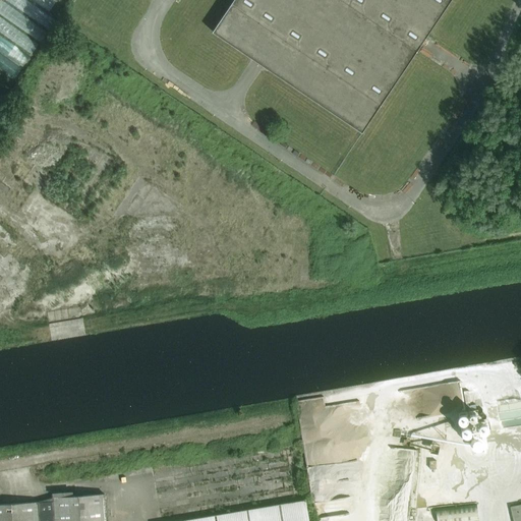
[(234,0),(212,35),(361,134),(451,0),(234,0)]
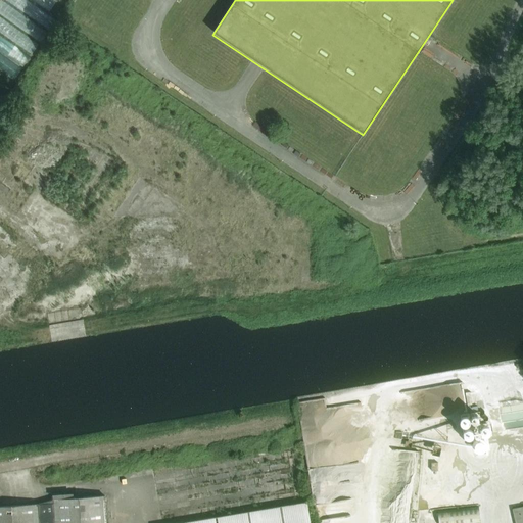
[(458,382),(445,391),(455,401),(452,405),(458,412),(466,406),(463,401),(469,395),(458,382)]
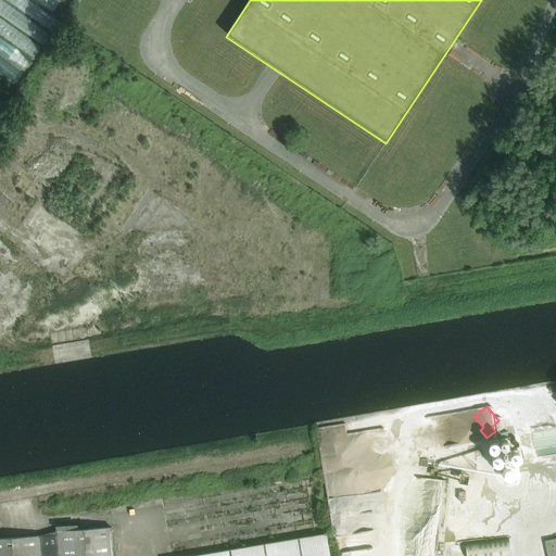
[(0,555),(118,555),(117,527),(54,532),(41,535),(0,538),(0,555)]
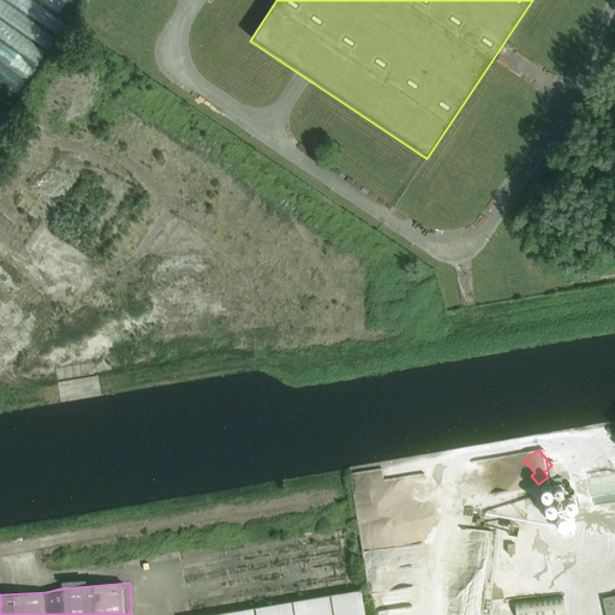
[(364,614),(360,591),(216,614),(364,614)]
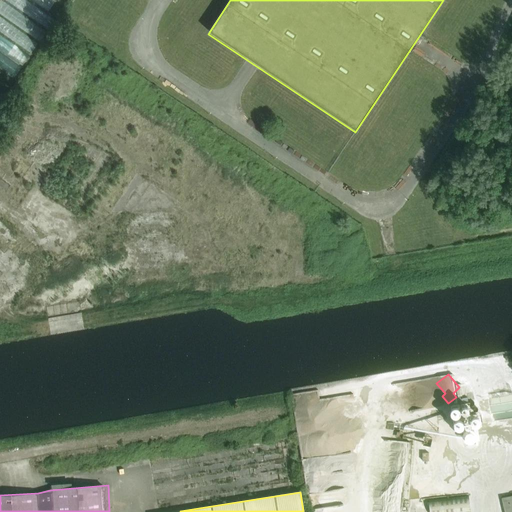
[(504,511),(511,511),(511,496),(501,498),(504,511)]
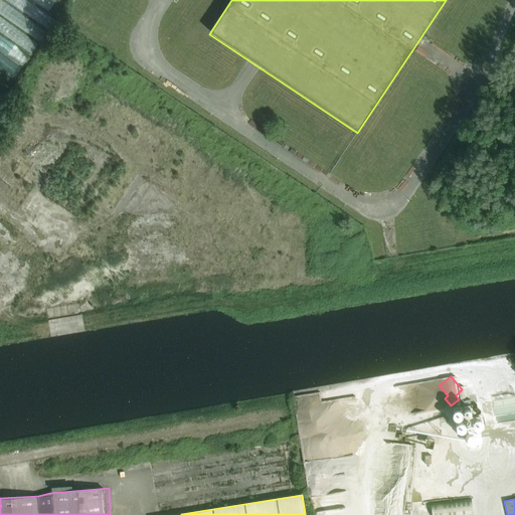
[(432,504),(432,514),(473,514),(472,500),(432,504)]
